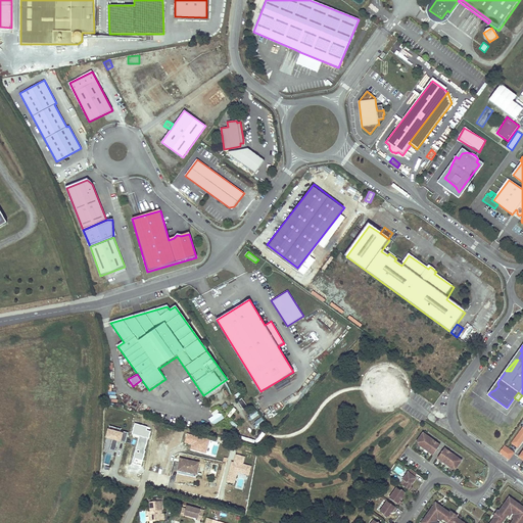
[(247,406),(241,398),(238,401),(244,409),(247,406)]
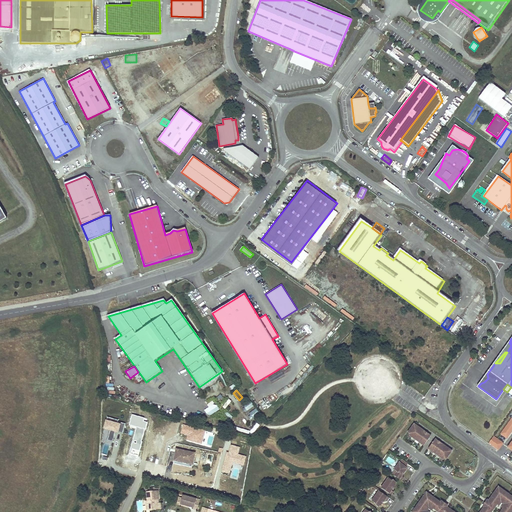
[(209,417),(220,410),(217,405),(213,405),(214,403),(212,401),(207,405),(208,407),(204,410),(209,417)]
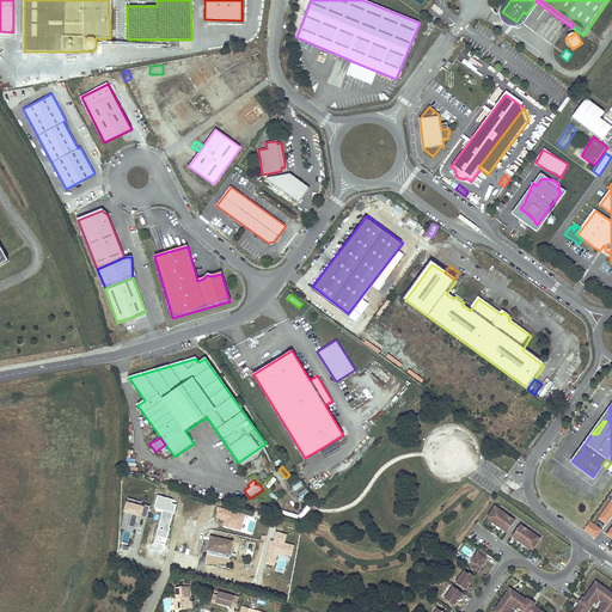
[(295,493),(304,485),(299,479),(291,487),(295,493)]
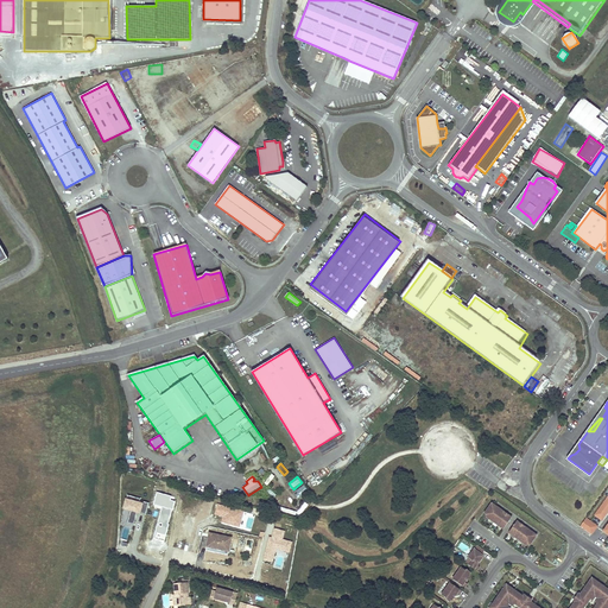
[(597,477),(594,487),(601,489),(603,480),(597,477)]
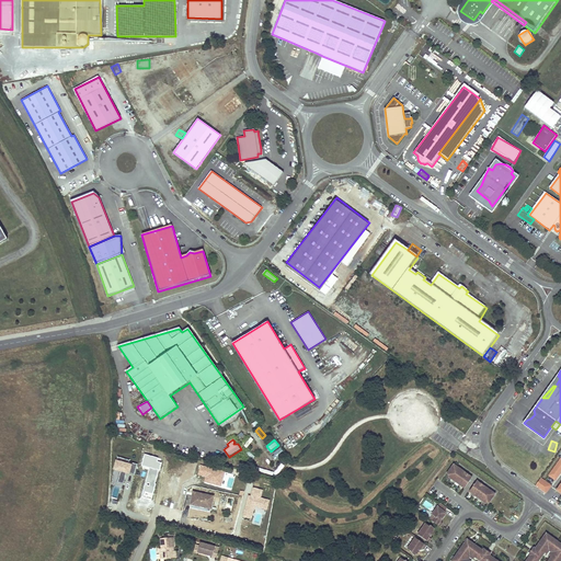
[(275,460),(284,451),(279,447),(271,455),(275,460)]
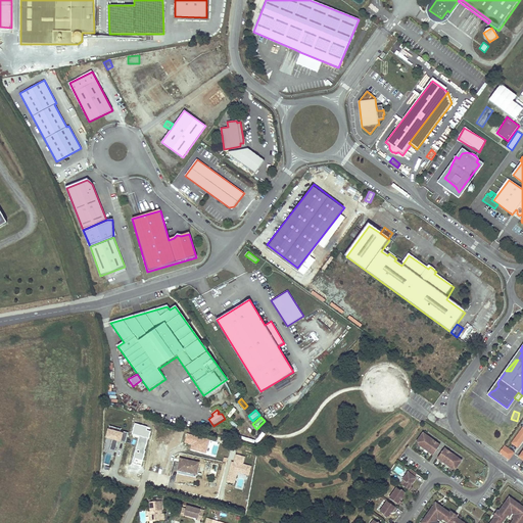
[(147,427),(134,424),(132,432),(141,435),(135,457),(143,459),(150,431),(146,430),(147,427)]
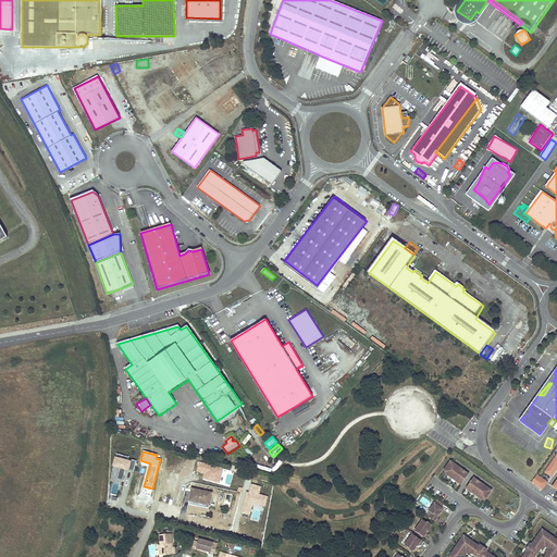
[(130,457),(116,453),(113,467),(119,468),(115,479),(123,481),(126,469),(134,472),(137,461),(128,459),(130,457)]
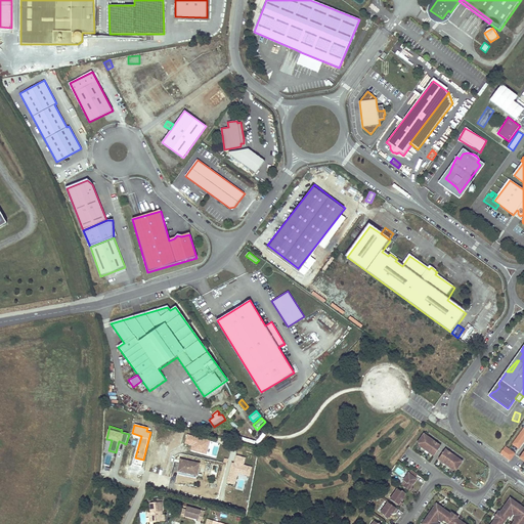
[(217,435),(221,432),(217,427),(213,430),(217,435)]
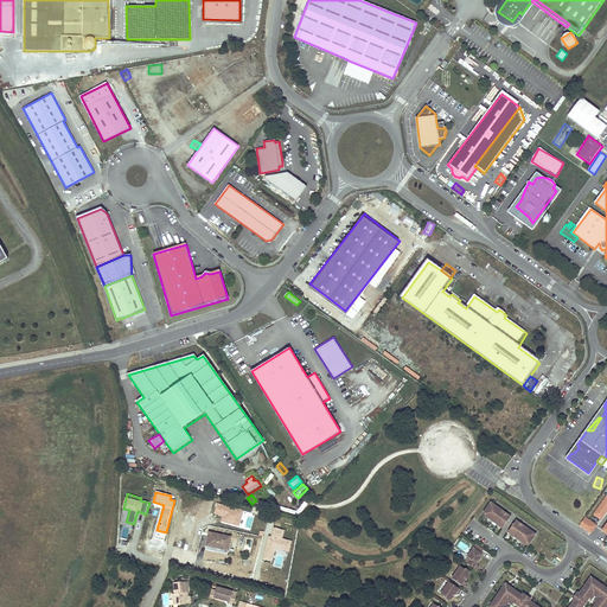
[(600,519),(606,510),(606,497),(594,515),(600,519)]
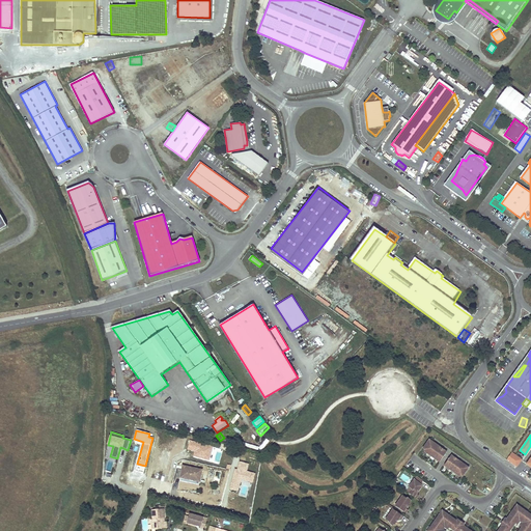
[(447,451),(429,439),(422,450),(425,452),(429,455),(435,458),(440,463),(447,451)]
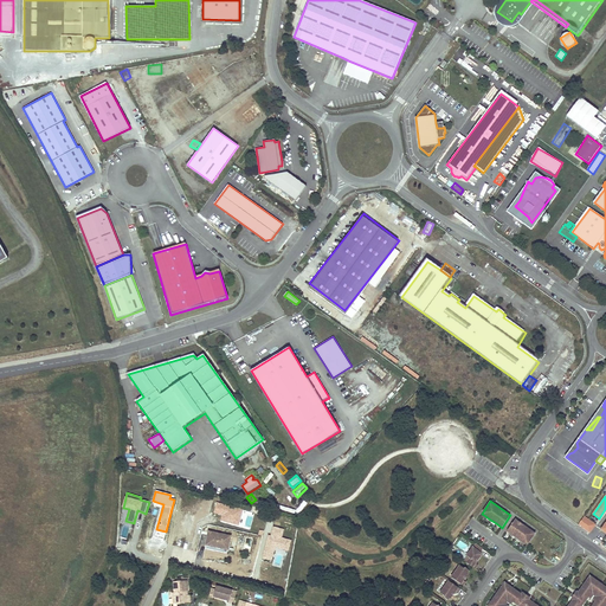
[(221,521),(239,526),(243,510),(216,503),(213,513),(223,515),(221,521)]
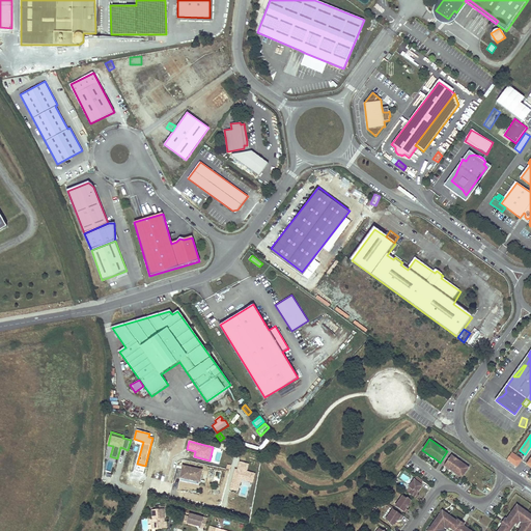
[(516,467),(522,459),(512,452),(508,457),(512,460),(510,463),(516,467)]
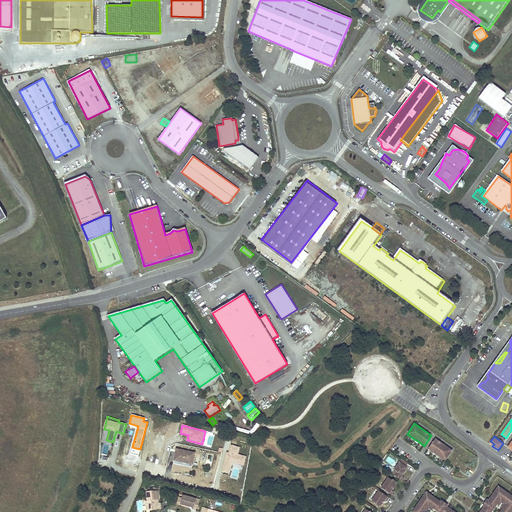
[(452,450),(436,438),(428,449),(432,451),(436,454),(440,457),(445,461),(452,450)]
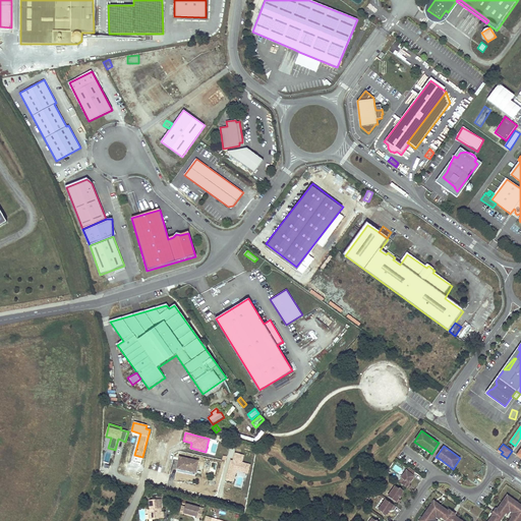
[(244,455),(235,452),(233,460),(231,459),(225,479),(233,482),(236,470),(247,473),(250,464),(242,462),(244,455)]
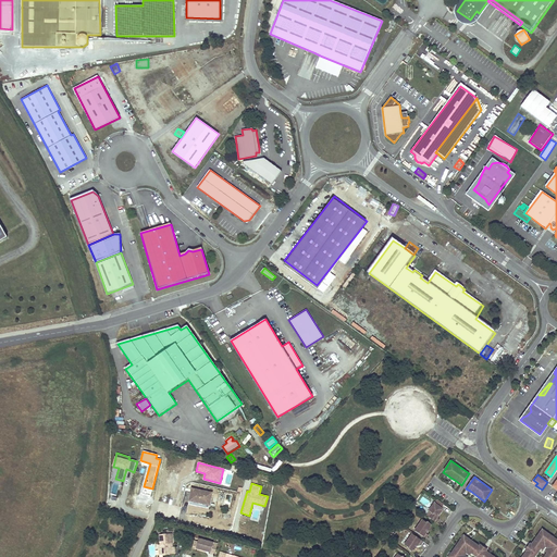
[(211,493),(192,489),(189,502),(209,506),(210,498),(211,493)]
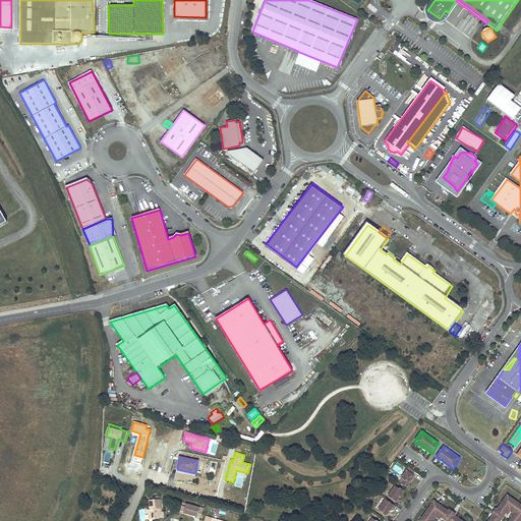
[(403,478),(400,482),(405,486),(408,488),(410,485),(408,484),(414,475),(410,473),(410,474),(406,471),(402,477),(403,478)]
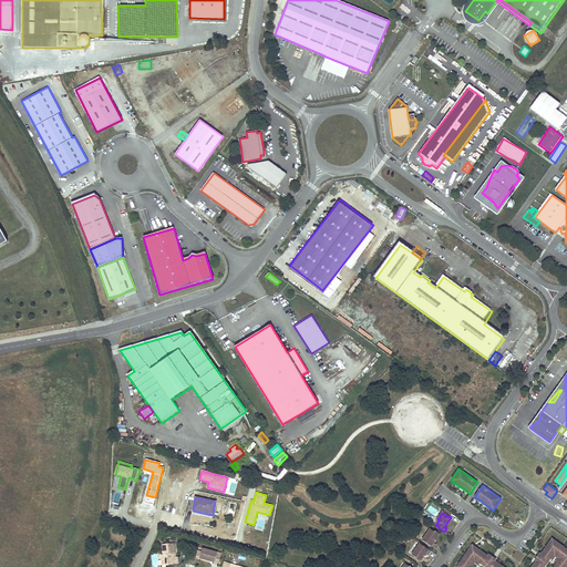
[(426,537),(423,542),(432,547),(432,548),(434,545),(433,543),(439,534),(437,534),(434,532),(434,533),(430,531),(425,536),(426,537)]
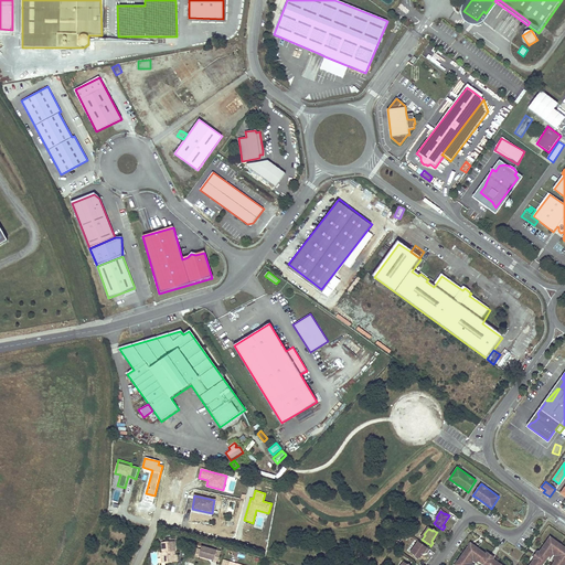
[(547,539),(542,546),(536,556),(529,564),(563,564),(564,562),(564,558),(564,557),(564,546),(554,539),(552,541),(547,539)]
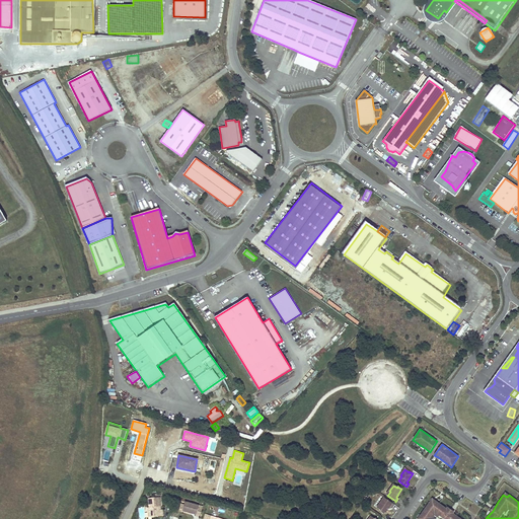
[(159,497),(148,499),(149,507),(150,512),(151,512),(152,517),(163,516),(162,511),(161,511),(160,507),(159,497)]
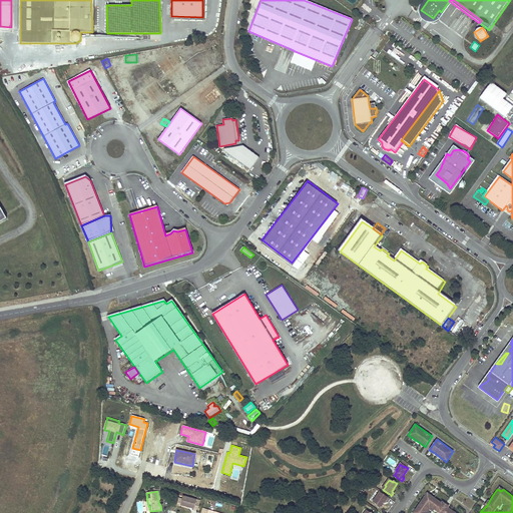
[(387,501),(389,498),(381,492),(379,496),(377,496),(373,501),(376,504),(376,505),(378,507),(379,508),(385,500),(387,501)]
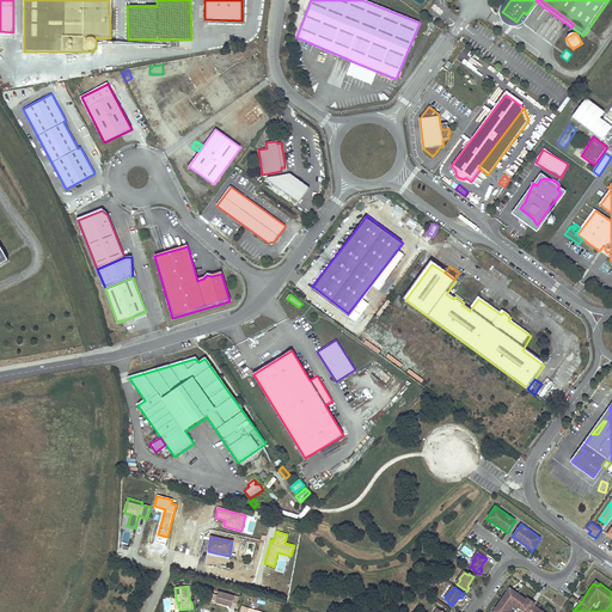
[(506,592),(493,610),(495,611),(544,611),(542,611),(534,605),(516,593),(512,589),(508,593),(506,592)]
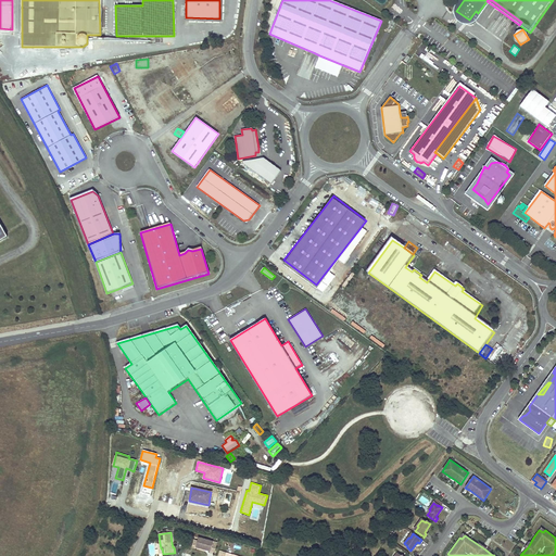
[(196,546),(194,548),(210,552),(209,554),(213,555),(215,547),(211,546),(212,543),(198,539),(197,542),(196,546)]
